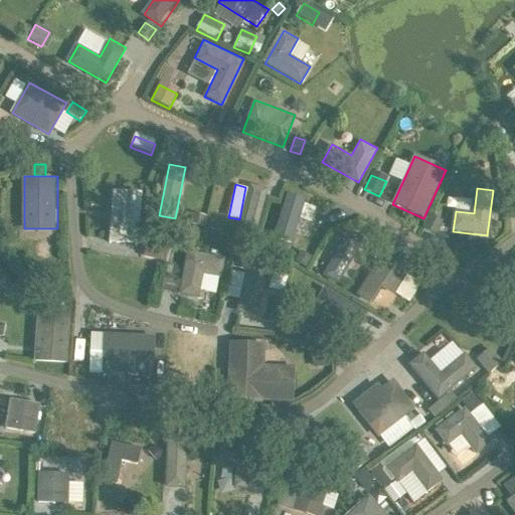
[(267,193),(250,189),(239,232),(254,236),(267,193)]
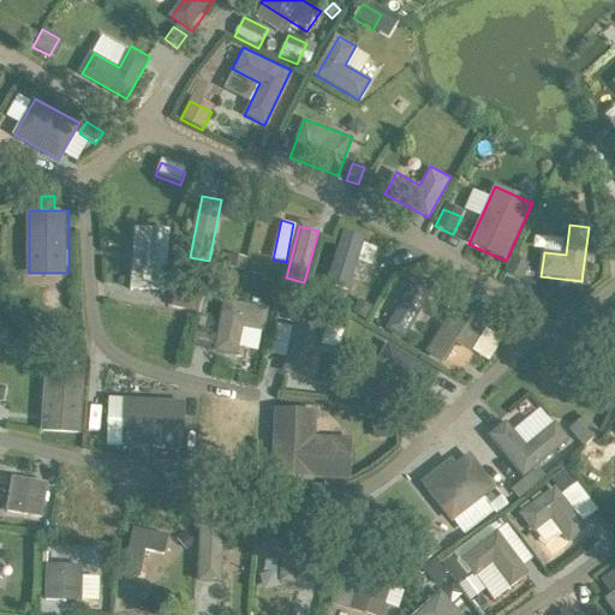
[(138,227),(135,290),(165,292),(168,228),(138,227)]
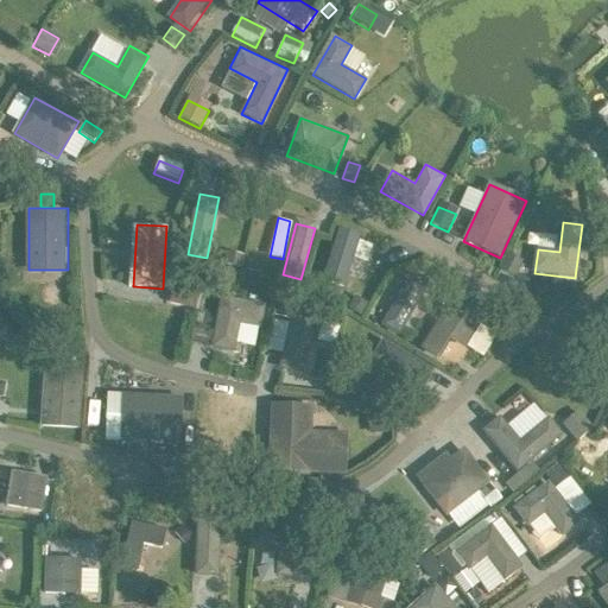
[(361,236),(341,229),(324,282),(344,289),(361,236)]
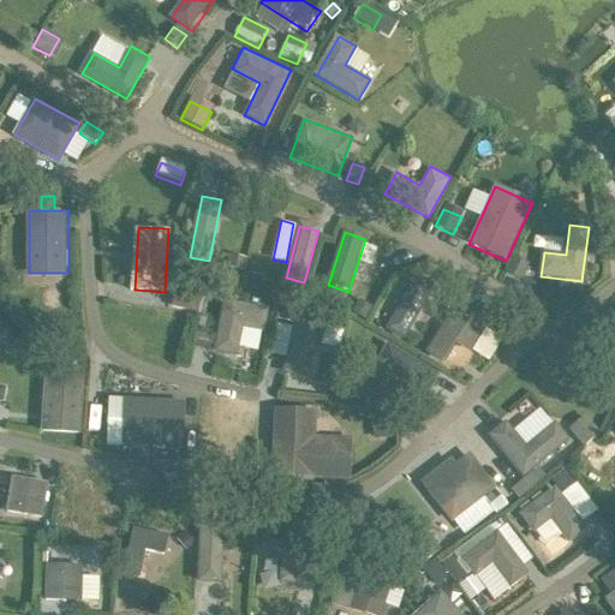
[(227,268),(244,272),(246,260),(230,256),(227,268)]
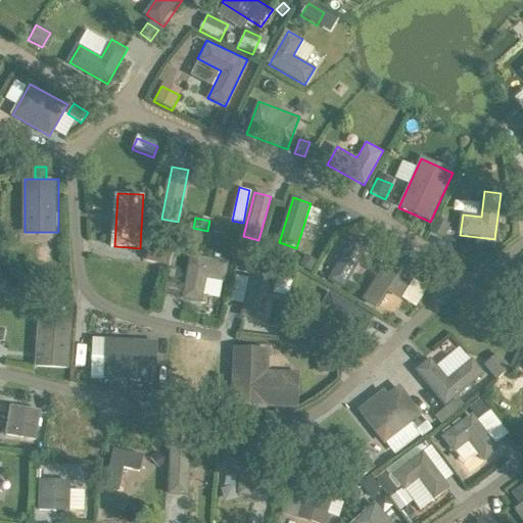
[(449,225),(437,220),(431,233),(442,238),(449,225)]
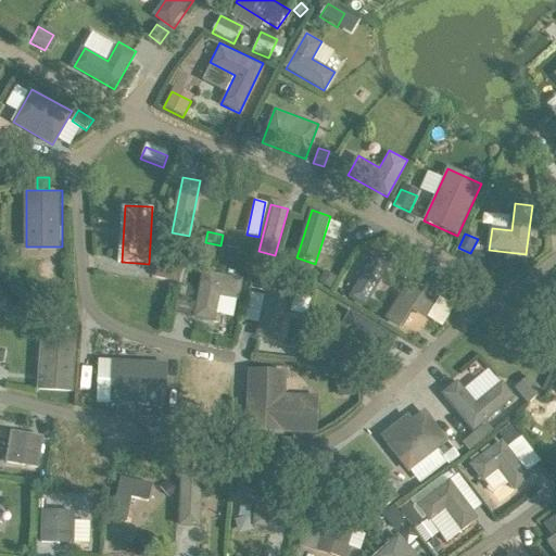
[(239,240),(226,238),(225,248),(238,250),(239,240)]
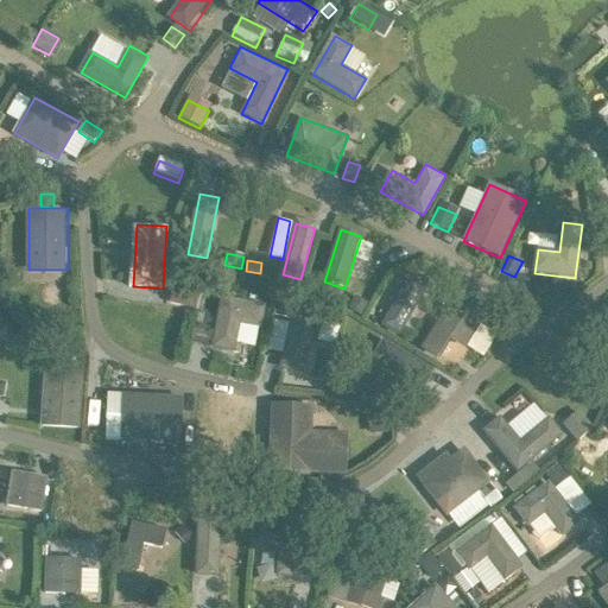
[(426,289),(410,279),(382,327),(399,336),(426,289)]
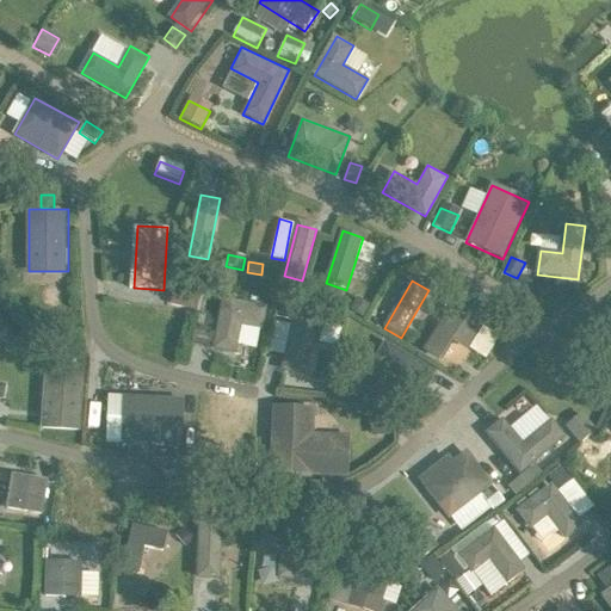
[(168,306),(197,312),(201,296),(172,290),(168,306)]
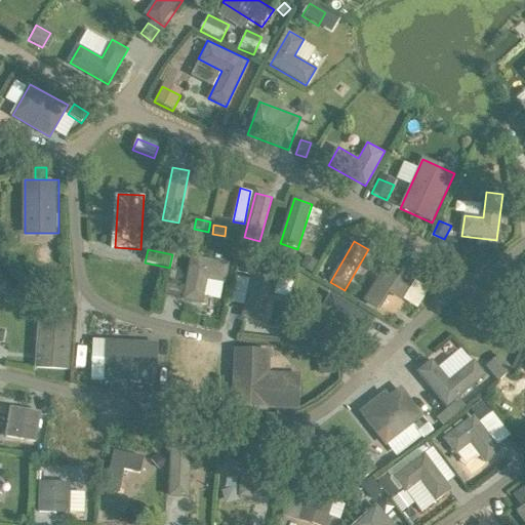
[(393,267),(391,253),(380,254),(382,269),(393,267)]
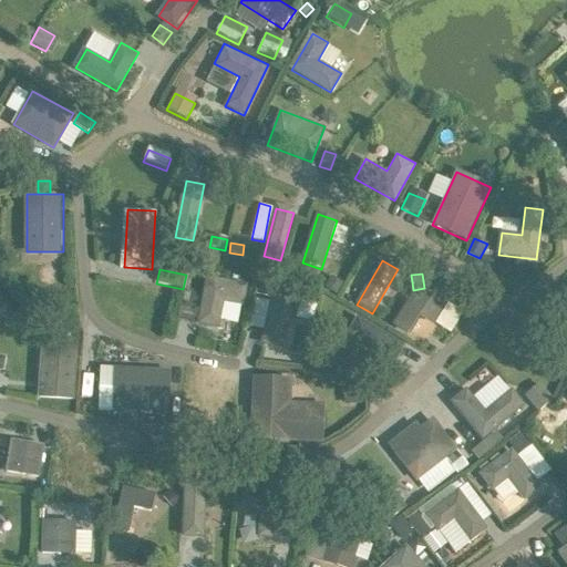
[(247,284),(208,276),(199,326),(218,329),(224,296),(244,300),(247,284)]
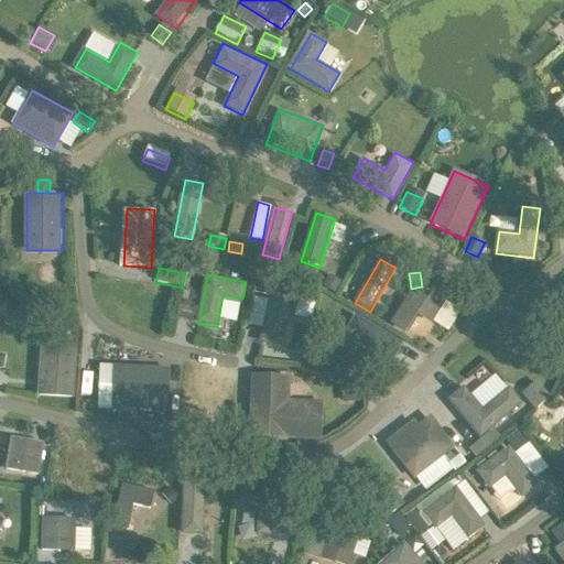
[(342,283),(328,277),(323,288),(335,294),(342,283)]
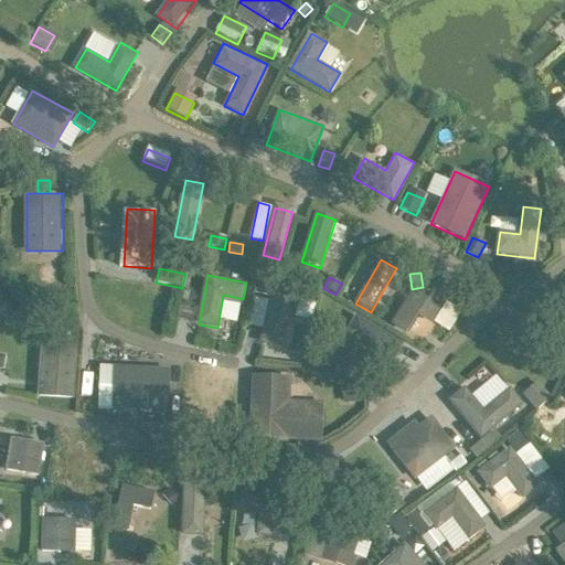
[(429,298),(415,288),(393,324),(407,333),(419,315),(433,322),(455,286),(441,278),(429,298)]
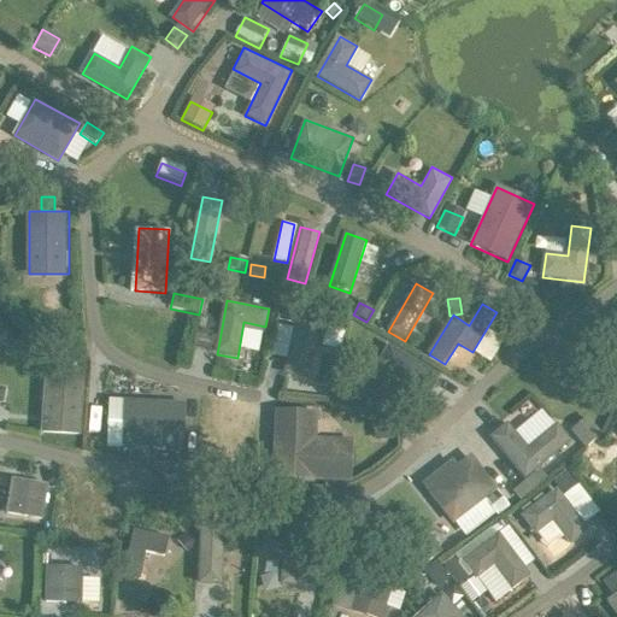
[(298,311),(282,307),(278,321),(294,324),(298,311)]
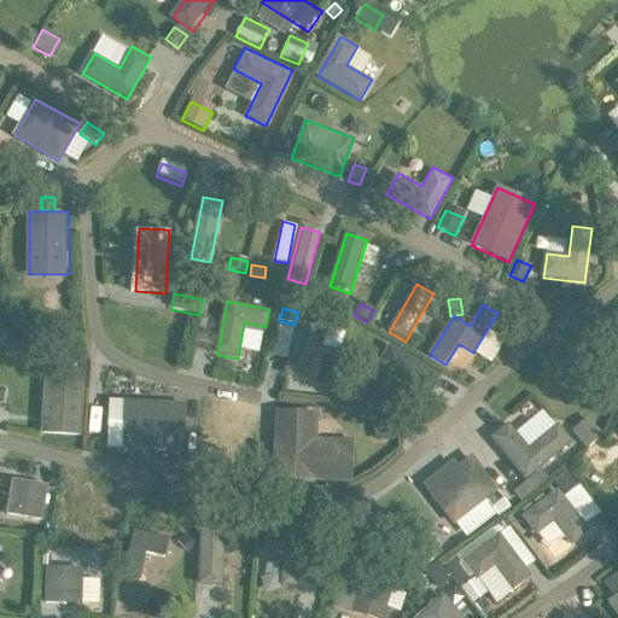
[(321,318),(299,313),(287,375),(308,380),(321,318)]
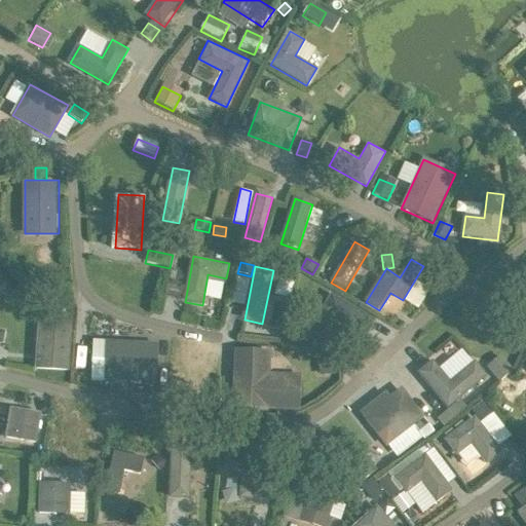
[(178,300),(180,286),(167,284),(165,297),(178,300)]
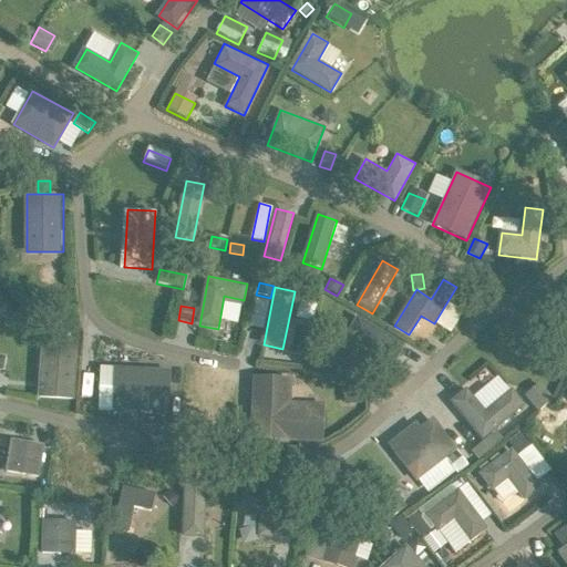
[(406,350),(357,319),(346,339),(395,369),(406,350)]
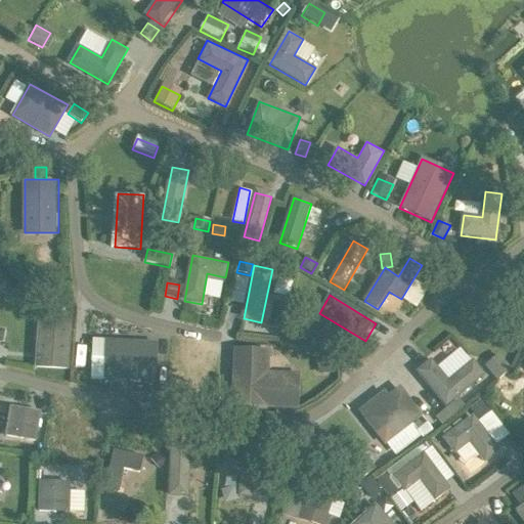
[(71,315),(40,314),(37,367),(69,369),(71,315)]
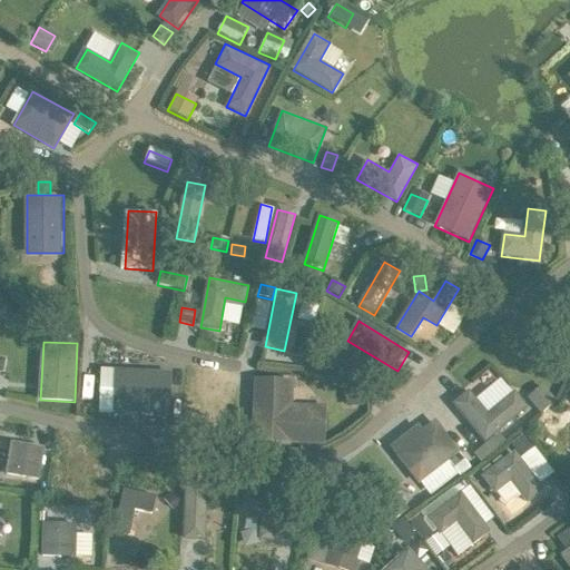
[(172,373),(114,371),(111,414),(169,416),(172,373)]
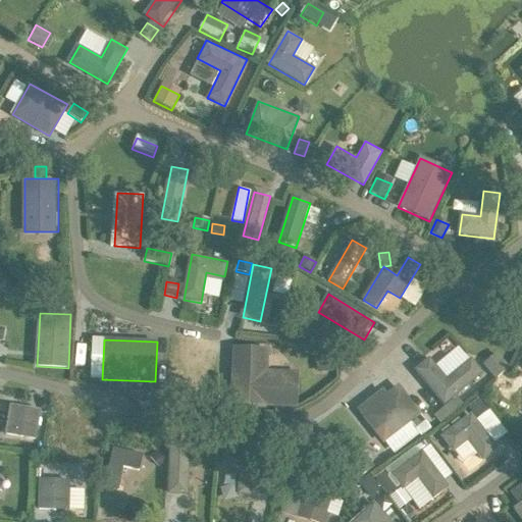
[(269,349),(237,348),(236,406),(297,408),(298,371),(269,370),(269,349)]
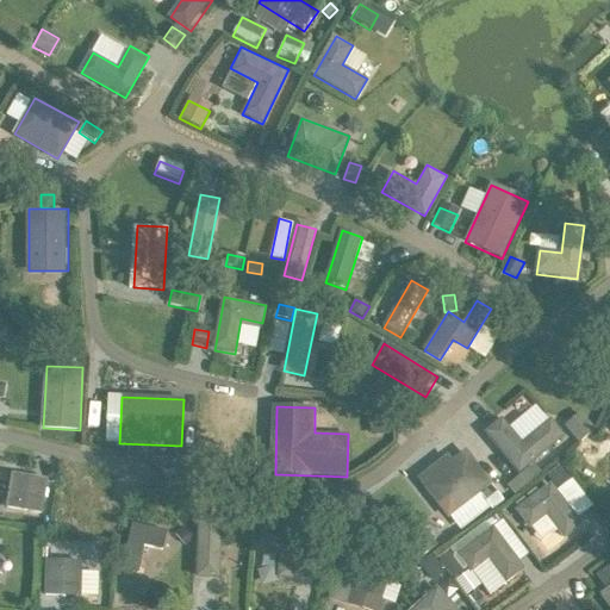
[(593,430),(580,415),(565,428),(578,443),(593,430)]
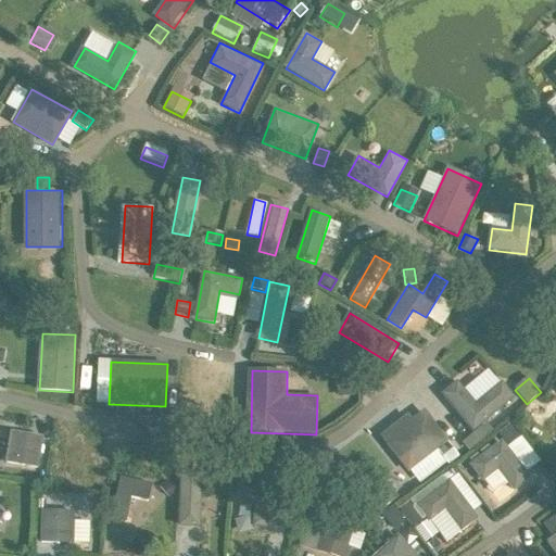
[(477,402),(460,382),(444,395),(474,431),(515,397),(503,381),(477,402)]
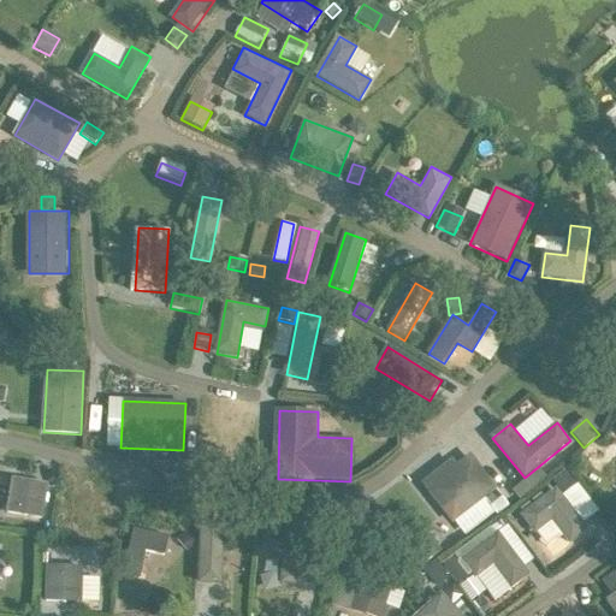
[(394,427),(374,427),(374,439),(394,439),(394,427)]
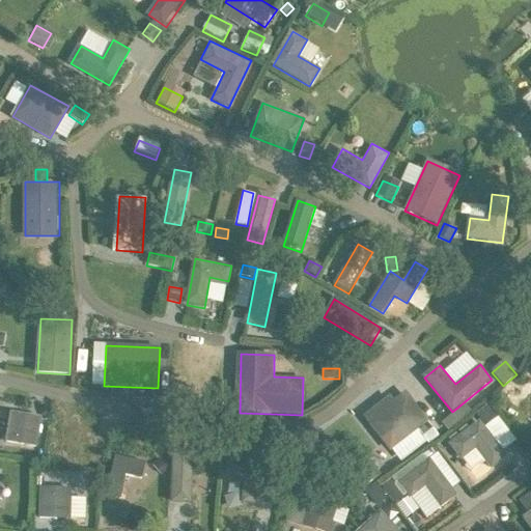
[(129,390),(112,388),(110,399),(127,402),(129,390)]
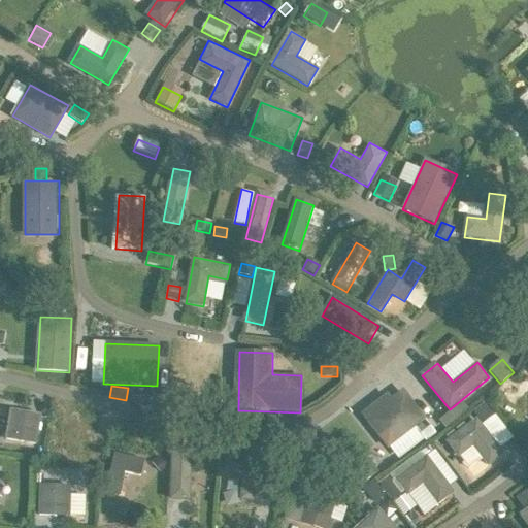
[(426,418),(404,388),(393,396),(391,394),(364,415),(388,447),(426,418)]
